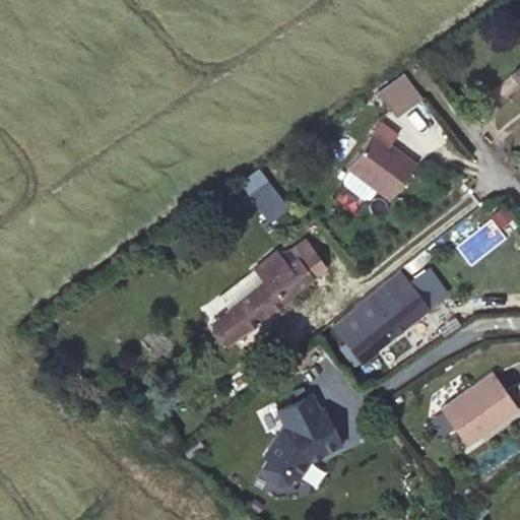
[(519,67),(511,75),(519,86),(519,67)]
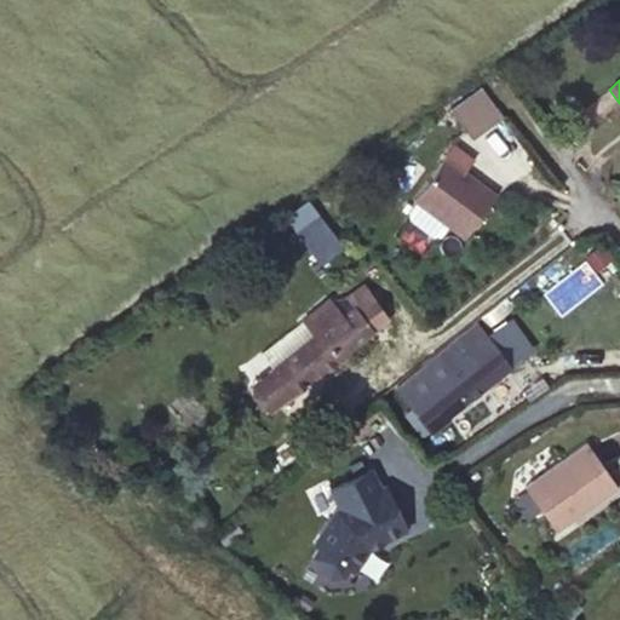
[(481,86),(449,109),(472,138),(503,116),(481,86)]
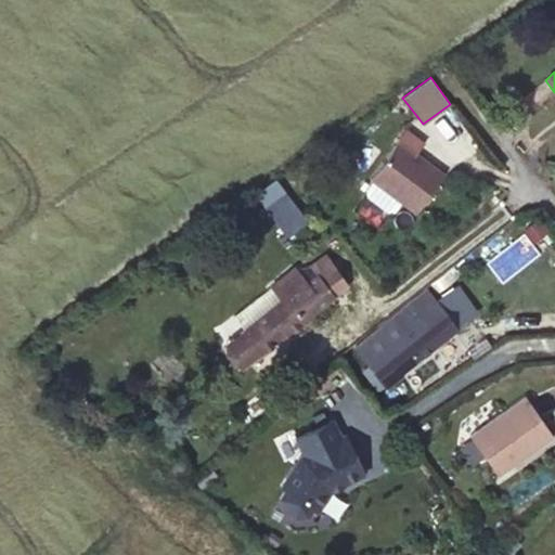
[(444,173),(398,139),(369,178),(415,213),(444,173)]
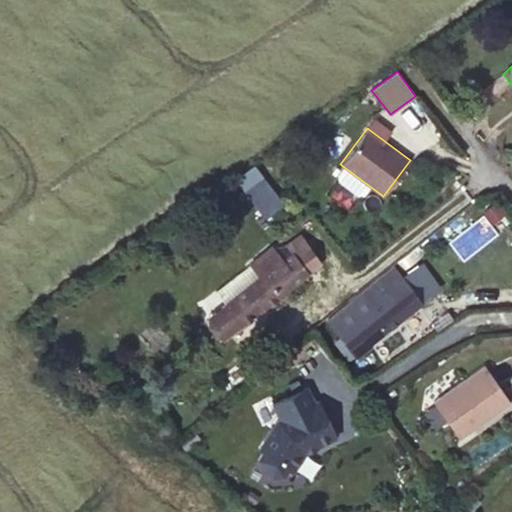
[(237,174),(249,195),(266,185),(254,165),(237,174)]
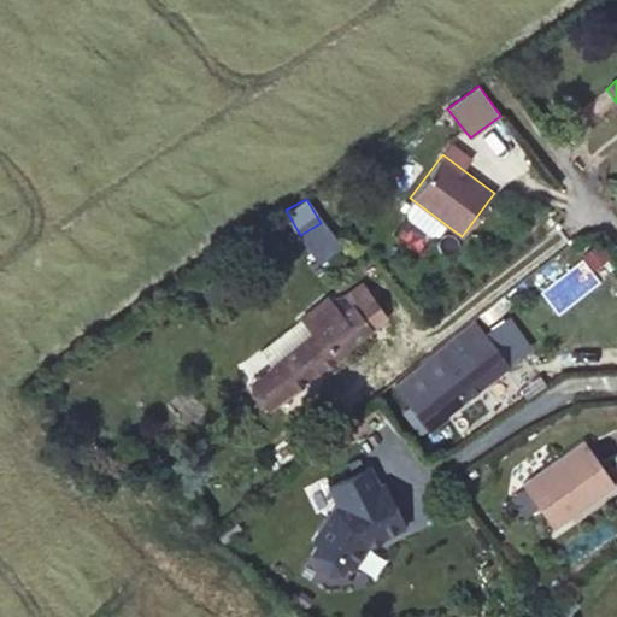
[(251,382),(268,407),(383,318),(366,293),(338,315),(325,298),(301,317),(313,334),(251,382)]
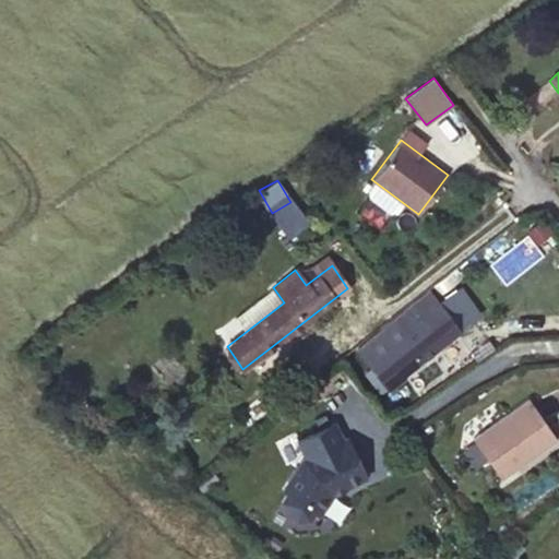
[(461,331),(438,301),(421,316),(429,324),(389,356),(389,355),(366,371),(381,392),(391,384),(393,387),(405,377),(404,375),(461,331)]
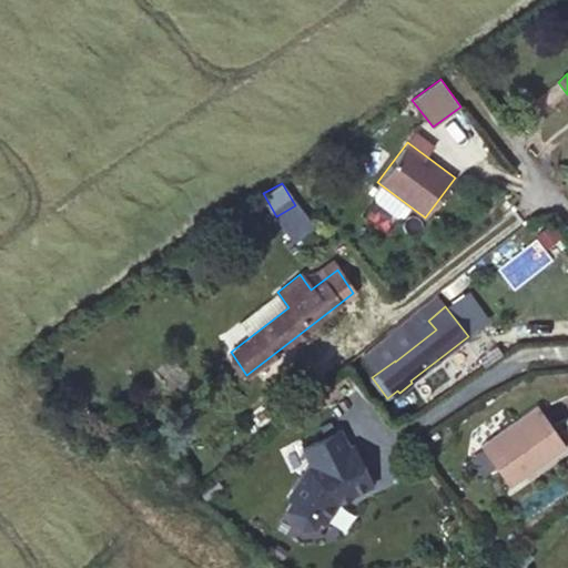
[(386,358),(378,350),(366,359),(374,368),(386,358)]
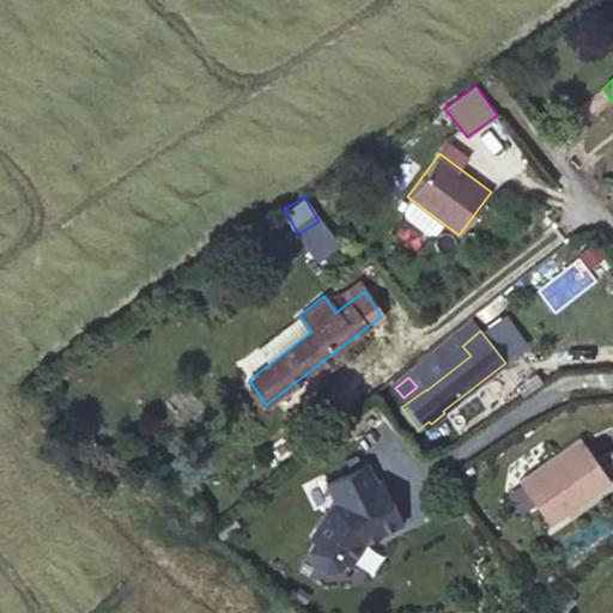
[(610,480),(578,438),(519,480),(548,523),(610,480)]
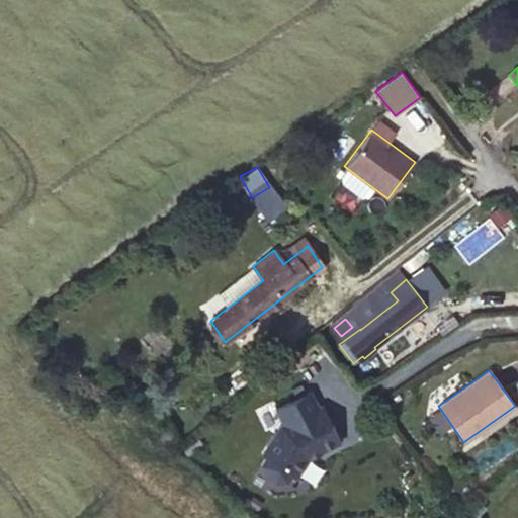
[(308,393),(274,410),(282,426),(279,428),(262,456),(266,459),(261,467),(264,480),(275,486),(286,483),(291,475),(296,478),(308,458),(338,442),(320,407),(316,409),(308,393)]
